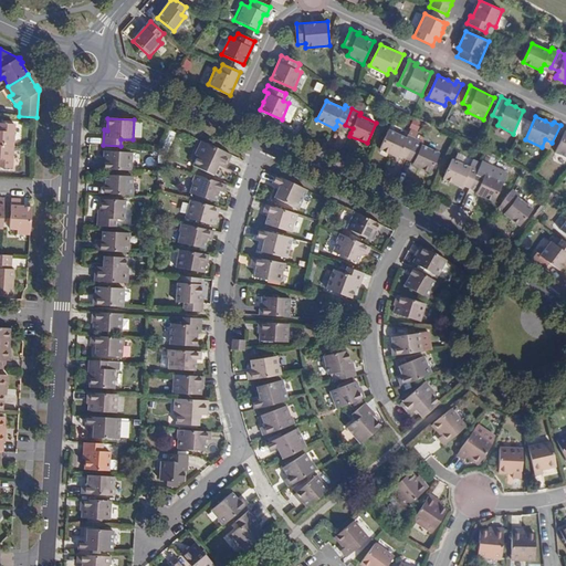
[(0,145),(14,146),(16,124),(0,122),(0,145)]
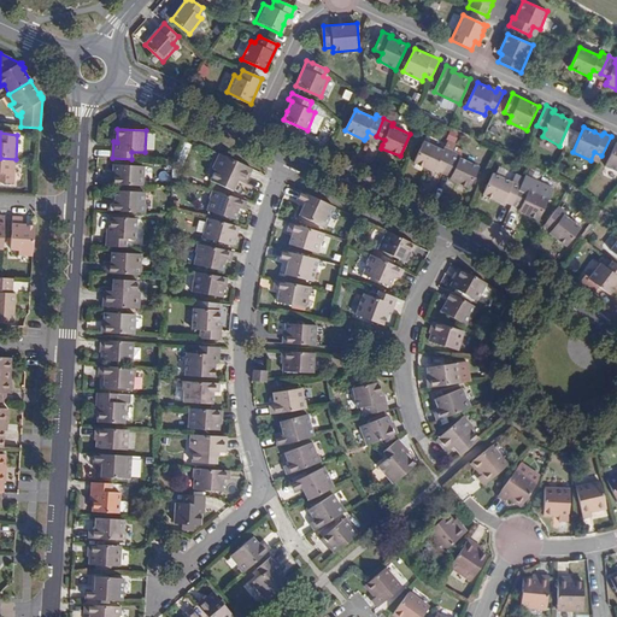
[(445,168),(453,151),(446,147),(445,151),(424,140),(413,163),(434,172),(435,170),(438,164),(445,168)]
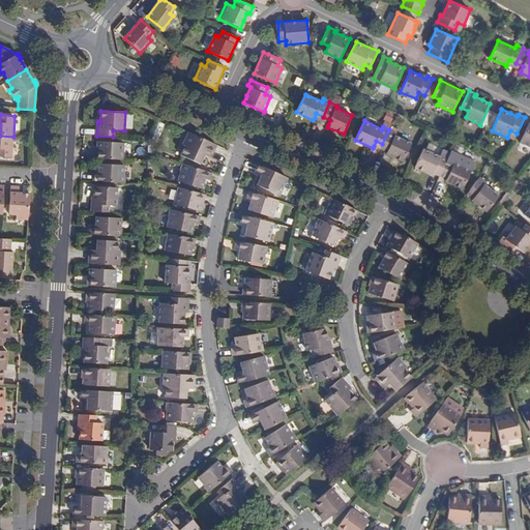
[(529,121),(529,122),(521,143),(529,147),(529,121)]
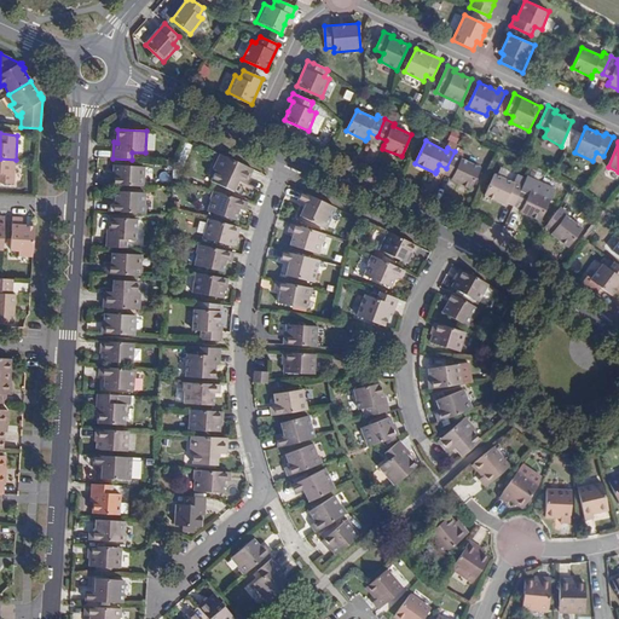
[(462,155),(455,151),(446,168),(456,172),(452,178),(451,180),(470,189),(481,167),(461,158),(462,155)]
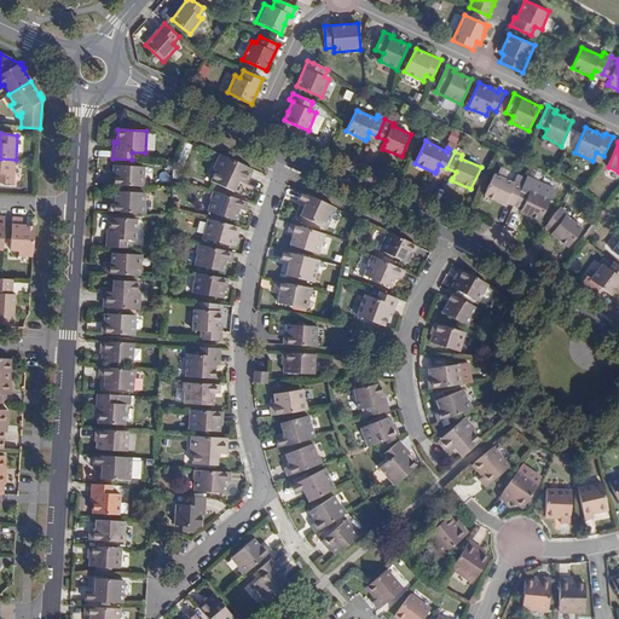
[(254,171),(221,155),(214,169),(218,172),(213,181),(235,190),(239,180),(247,184),(254,171)]
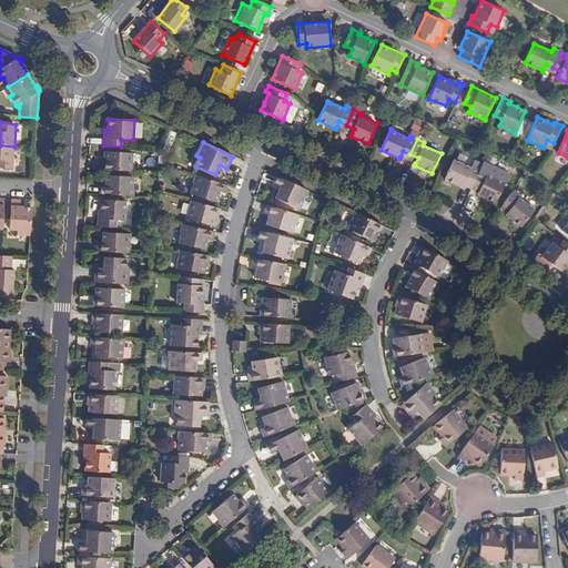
[(0,166),(13,169),(14,146),(0,145),(0,166)]
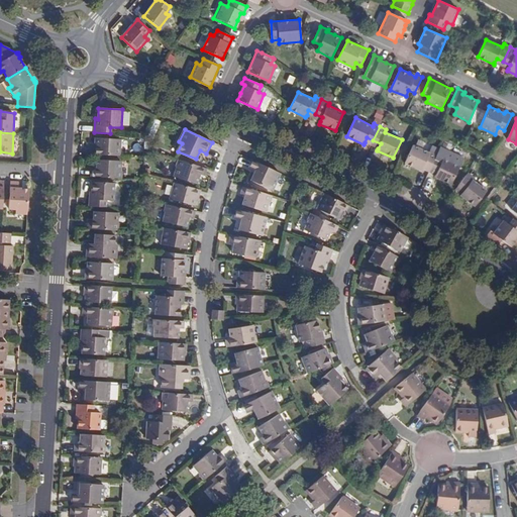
[(93,146),(93,154),(119,156),(119,139),(95,138),(95,146),(93,146)]
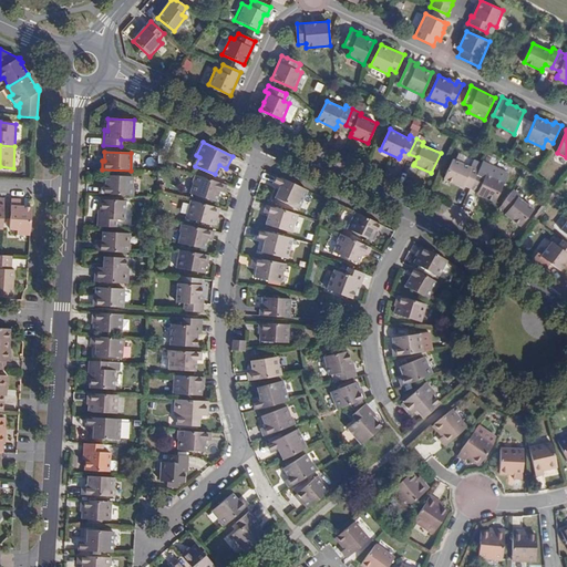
[(418,157),(409,154),(406,160),(414,163),(418,157)]
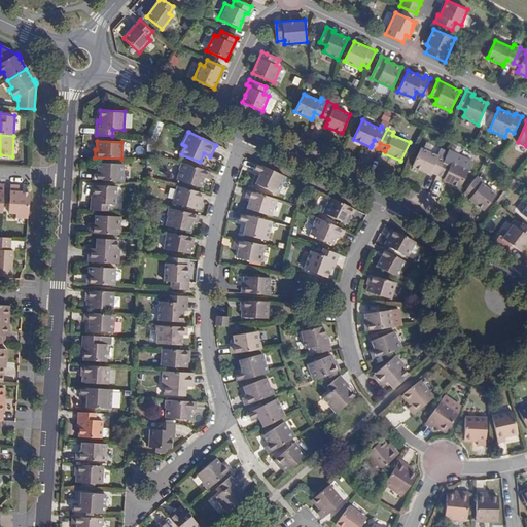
[(433,168),(438,170),(446,155),(438,152),(437,155),(421,147),(413,166),(430,174),(431,172),(433,168)]
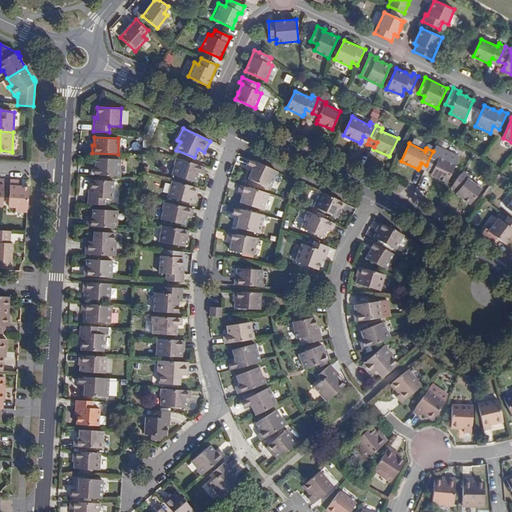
[(434,169),(432,173),(430,175),(447,183),(455,164),(439,157),(440,154),(433,151),(426,165),(434,169)]
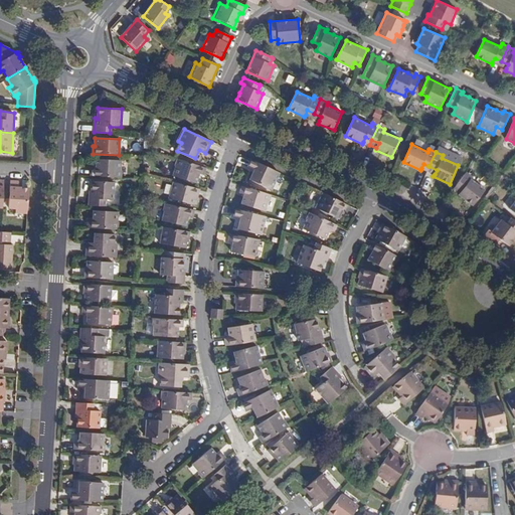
[(91,168),(91,176),(122,178),(123,169),(121,169),(121,160),(97,159),(97,168),(91,168)]
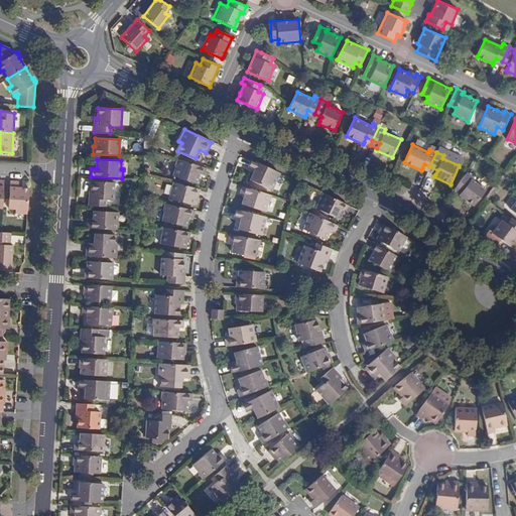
[(207,169),(177,159),(175,165),(177,166),(174,175),(198,183),(201,174),(205,175),(207,169)]
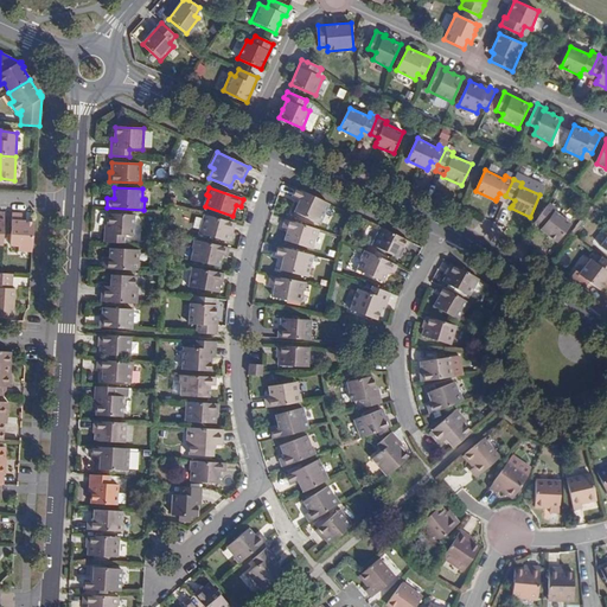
[(331,204),(295,189),(292,196),(300,199),(294,211),(321,224),(331,204)]
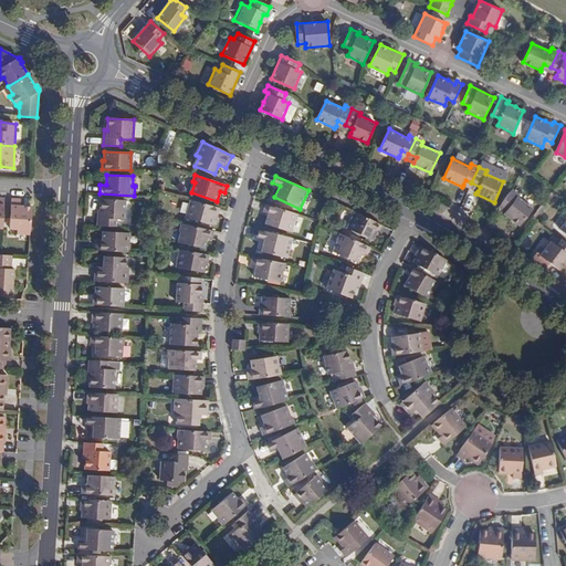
[(513,188),(499,207),(505,212),(505,215),(520,226),(534,208),(521,198),(522,196),(513,188)]
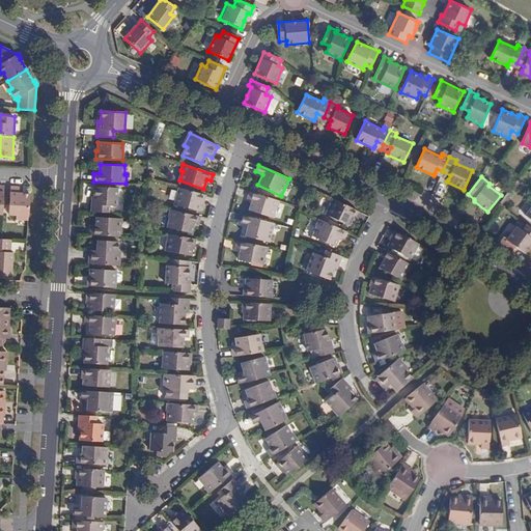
[(18,219),(28,220),(29,194),(23,194),(24,188),(19,188),(11,187),(9,215),(18,216),(18,219)]
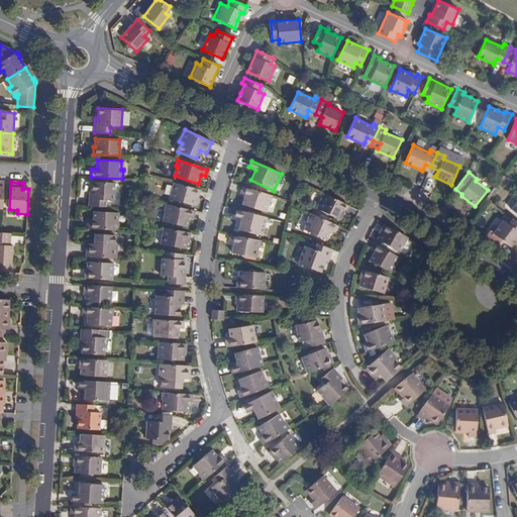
[(90,198),(89,206),(105,207),(106,200),(113,200),(114,183),(93,182),(92,199),(90,198)]
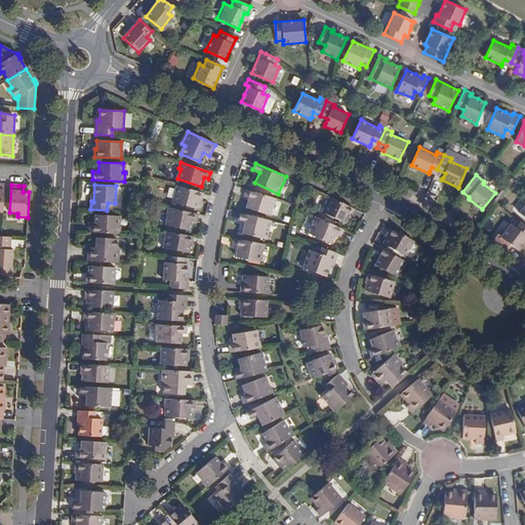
[(204,194),(177,186),(173,201),(198,208),(200,202),(202,202),(204,194)]
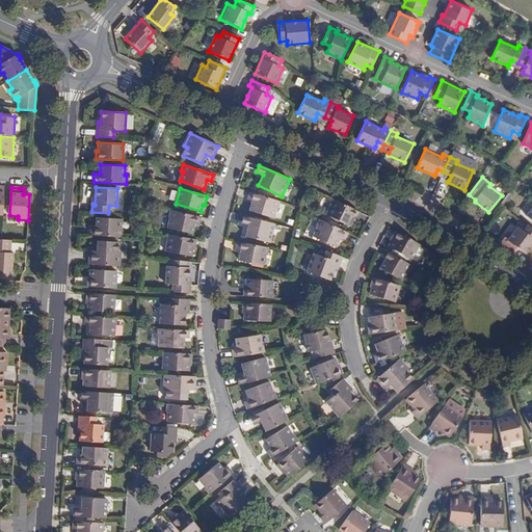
[(281,202),(250,192),(248,198),(253,201),(249,210),(274,218),(277,209),(280,209),(281,202)]
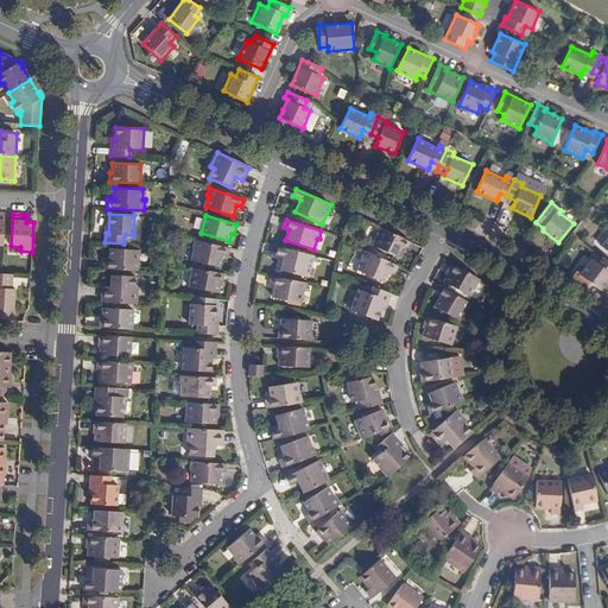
[(410,242),(381,228),(373,245),(400,259),(404,253),(405,254),(411,242),(410,242)]
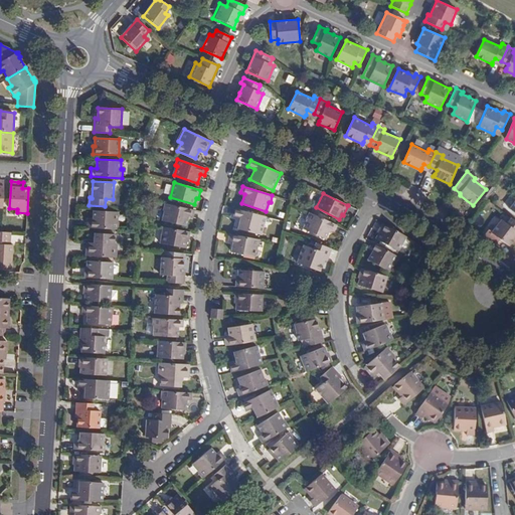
[(194,210),(167,204),(163,220),(186,225),(188,217),(192,217),(194,210)]
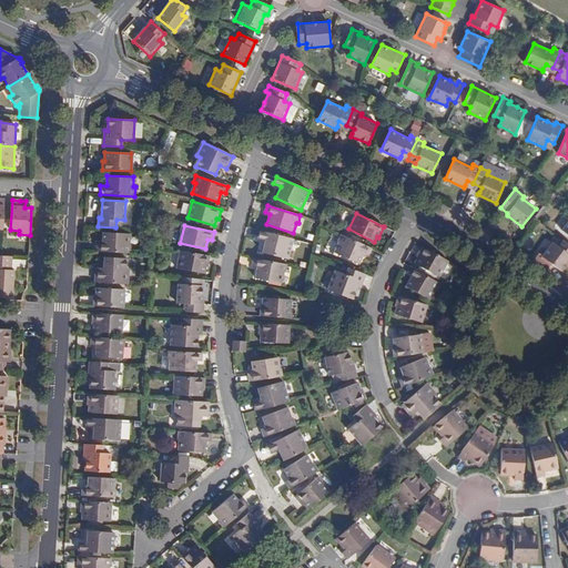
[(294,240),(260,231),(257,239),(265,241),(262,251),(288,259),(294,240)]
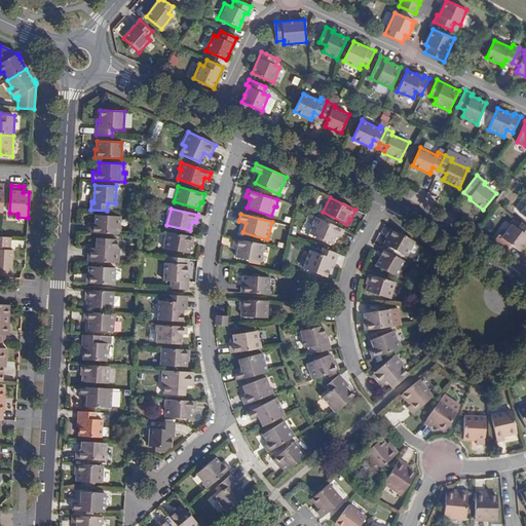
[(90,226),(89,232),(121,234),(121,227),(119,227),(120,217),(97,216),(96,226),(90,226)]
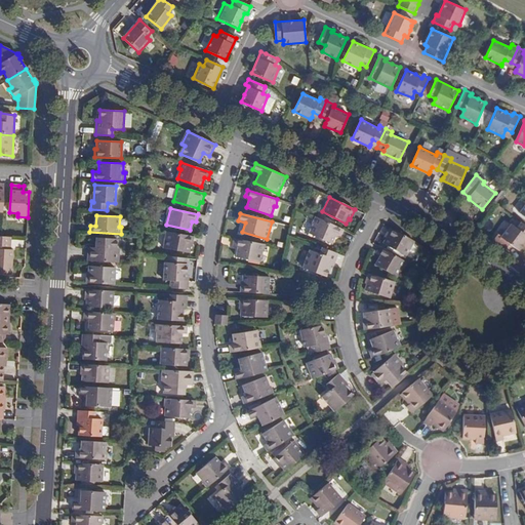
[(344,230),(315,216),(311,224),(313,225),(309,233),(332,244),(337,235),(341,237),(344,230)]
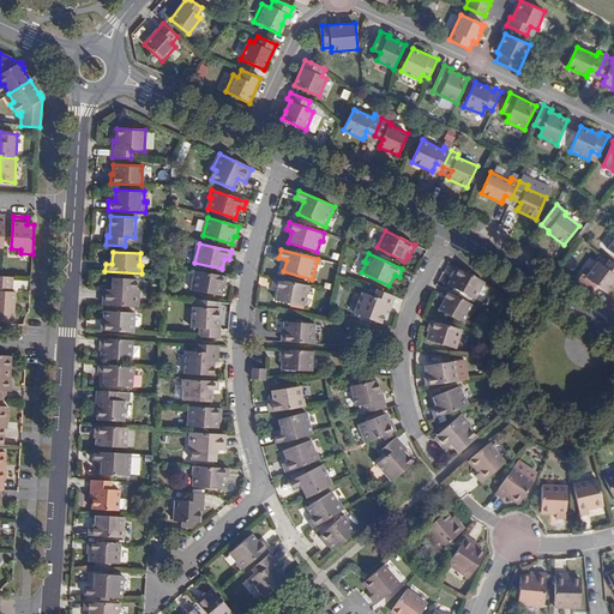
[(587,277),(602,290),(607,293),(613,283),(613,264),(609,260),(603,266),(597,262),(587,277)]
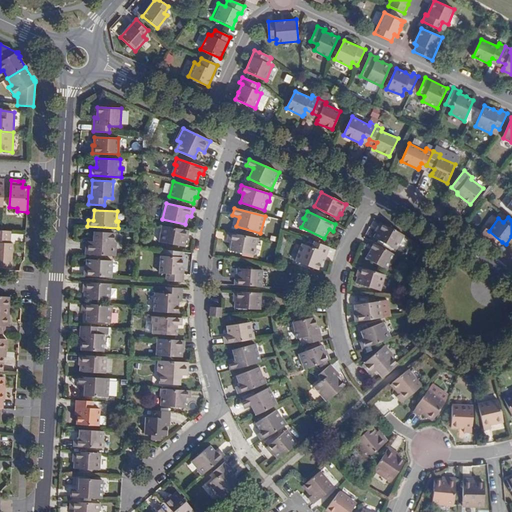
[(398,251),(405,236),(403,235),(380,222),(379,222),(375,231),(377,232),(374,237),(398,251)]
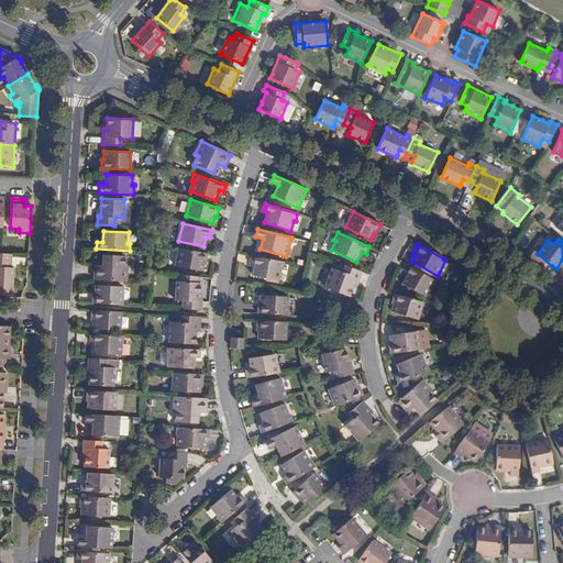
[(208,254),(179,249),(176,266),(205,271),(206,262),(207,262),(208,254)]
